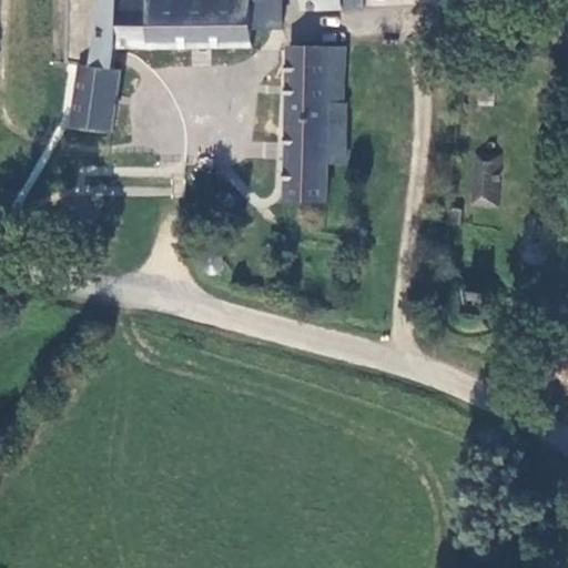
[(120,0),(63,0),(63,59),(79,63),(81,56),(113,63),(119,47),(112,47),(113,0),(120,0)]
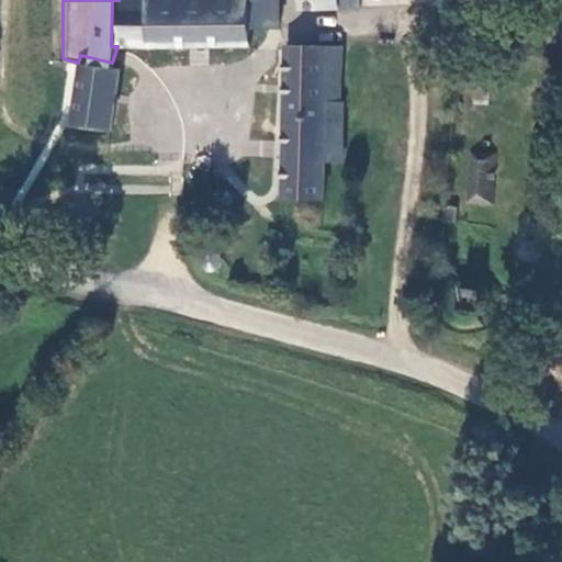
[(117,46),(246,47),(249,31),(250,0),(119,0),(112,0),(111,46),(117,46)]
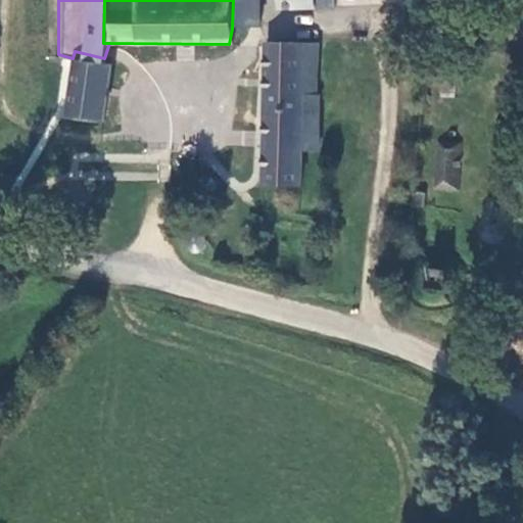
[(233,0),(232,29),(256,28),(255,0),(233,0)]
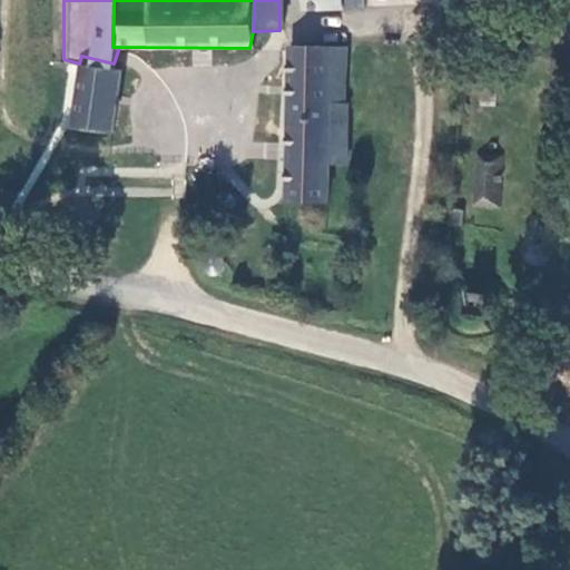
[(303,0),(303,6),(341,9),(342,0),(303,0)]
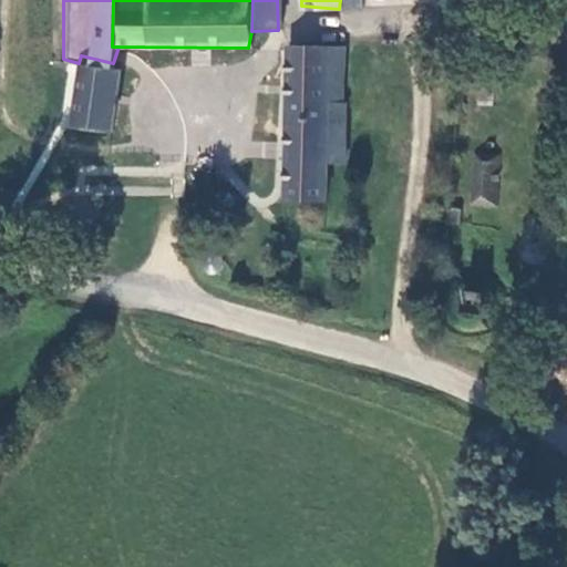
[(327,204),(331,162),(344,161),(347,104),(332,102),(332,70),(346,69),(343,49),(284,47),(281,199),(327,204)]
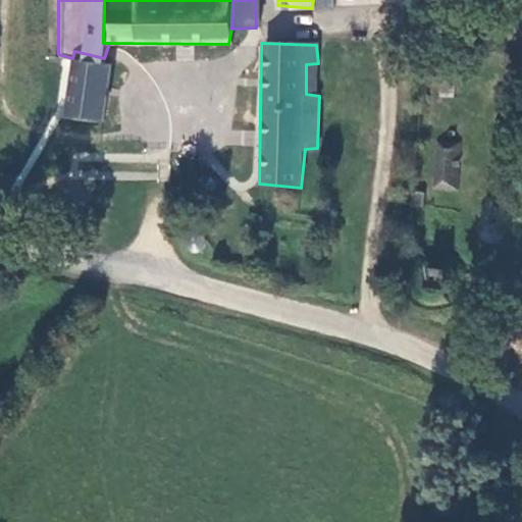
[(60,112),(96,121),(109,59),(104,58),(74,51),(72,58),(60,112)]
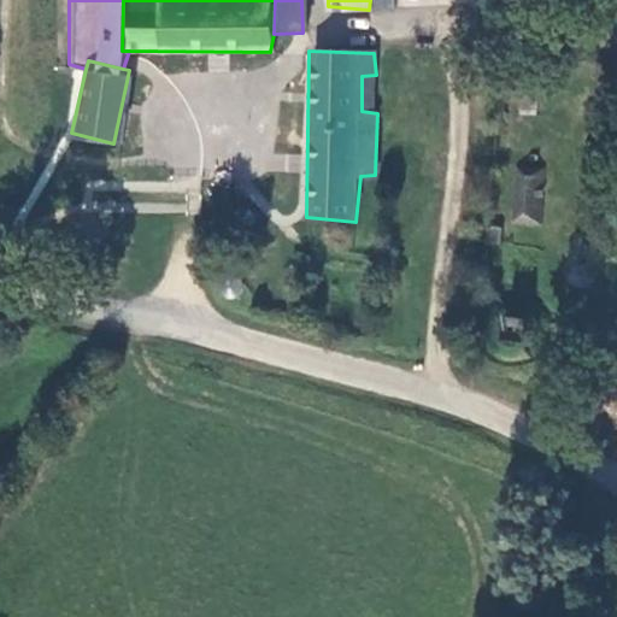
[(540,227),(542,168),(511,166),(509,225),(540,227)]
